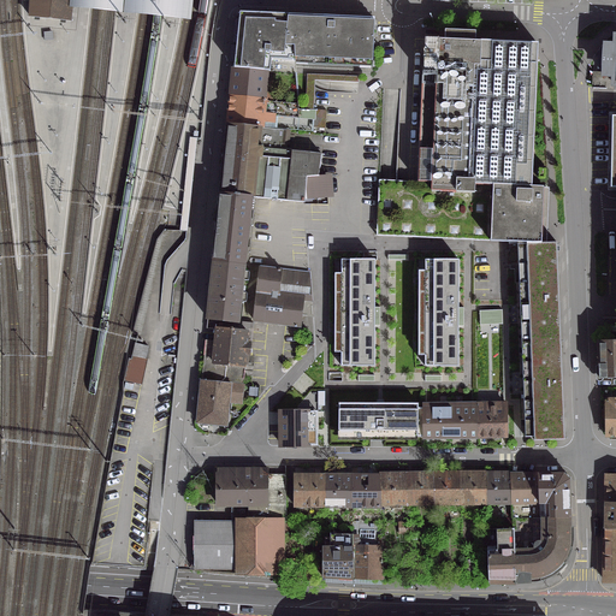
[(72,7),(72,0),(30,0),(31,1),(30,16),(71,21),(72,7)]
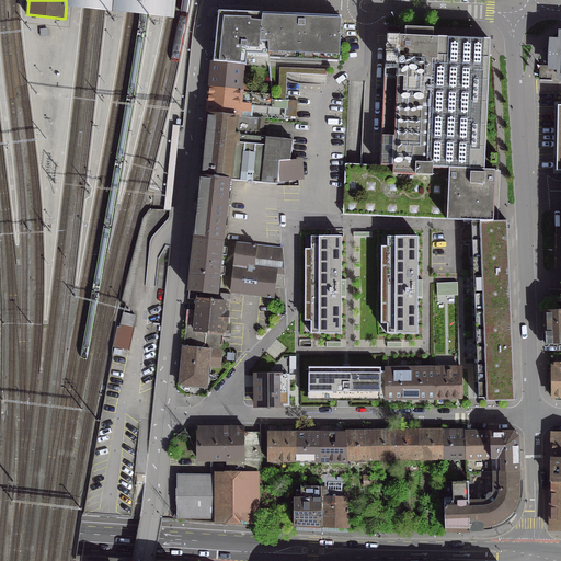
[(66,0),(66,7),(111,12),(174,19),(175,0),(66,0)]
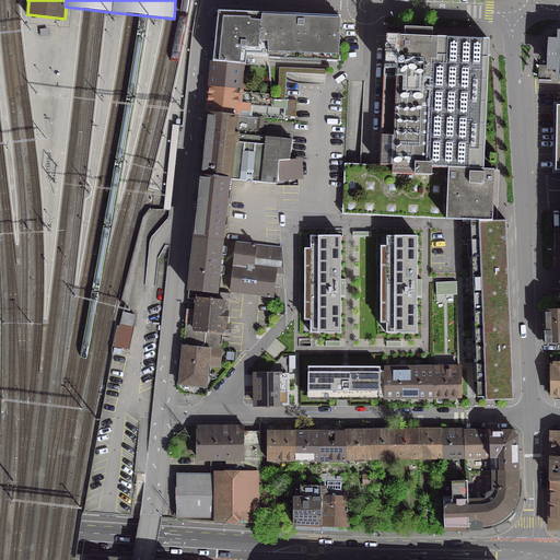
[(263,11),(219,10),(212,60),(245,63),(246,65),(247,55),(267,56),(267,41),(259,41),(263,11)]
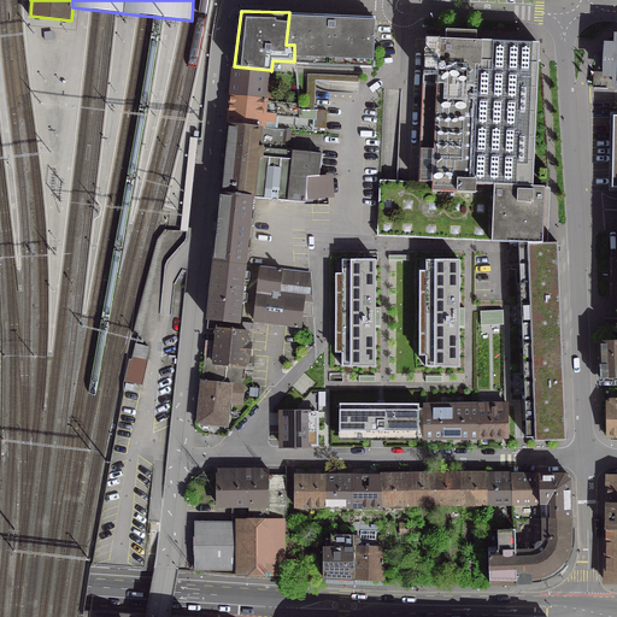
[(376,16),(289,12),(286,45),(294,45),(294,62),(374,65),(376,16)]
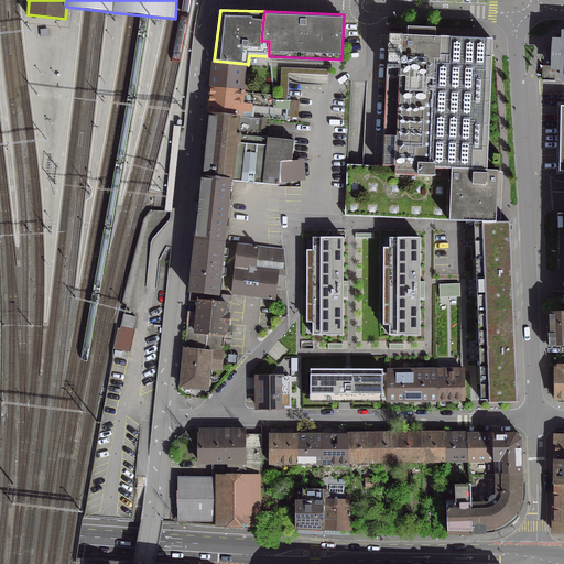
[(453,228),(477,229),(500,229),(499,171),(487,171),(491,41),(440,39),(438,40),(434,39),(434,30),(407,29),(407,38),(401,38),(400,36),(388,36),(387,38),(383,169),(369,169),(349,169),(346,217),(433,220),(454,221),(453,228)]
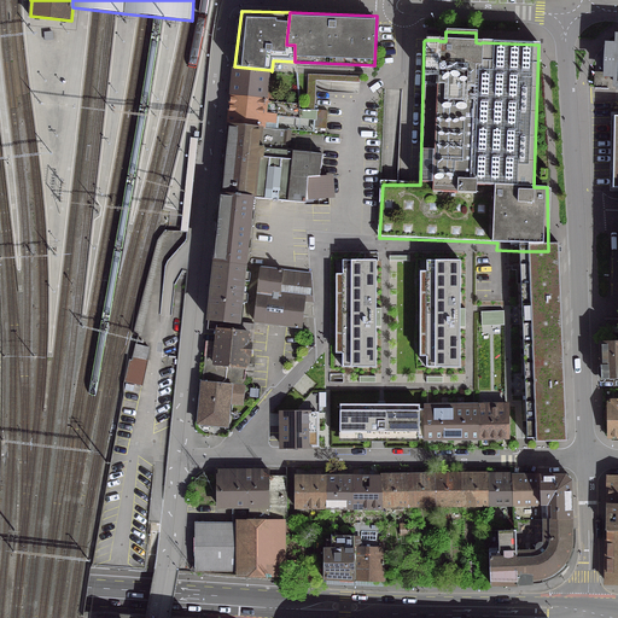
[(595,74),(594,88),(617,88),(617,38),(617,39),(616,47),(606,47),(605,75),(595,74)]
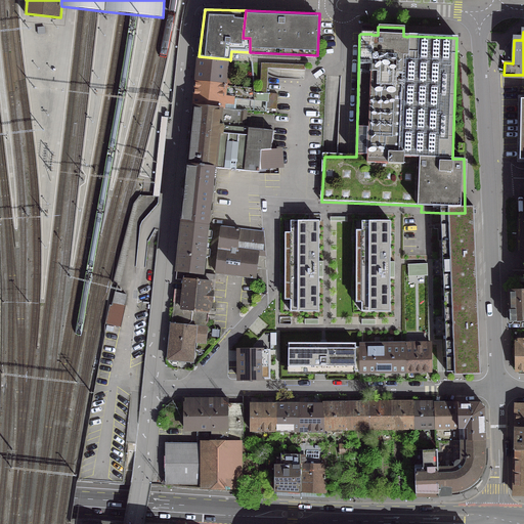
[(228,83),(229,59),(199,56),(197,80),(228,83)]
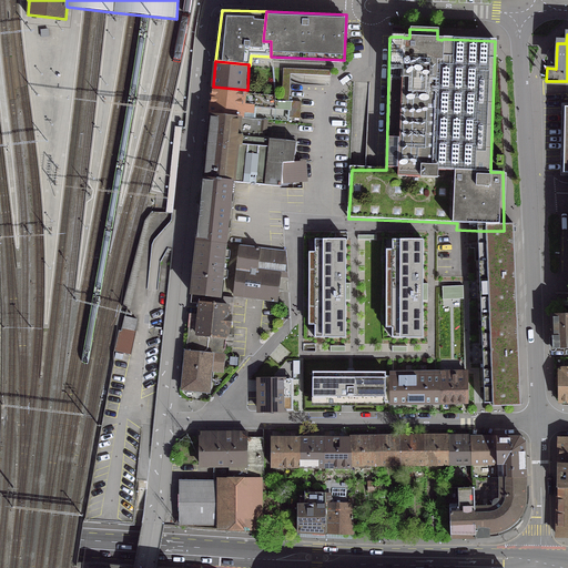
[(213,87),(210,114),(237,118),(239,112),(251,113),(252,107),(274,109),(273,97),(247,90),(213,87)]
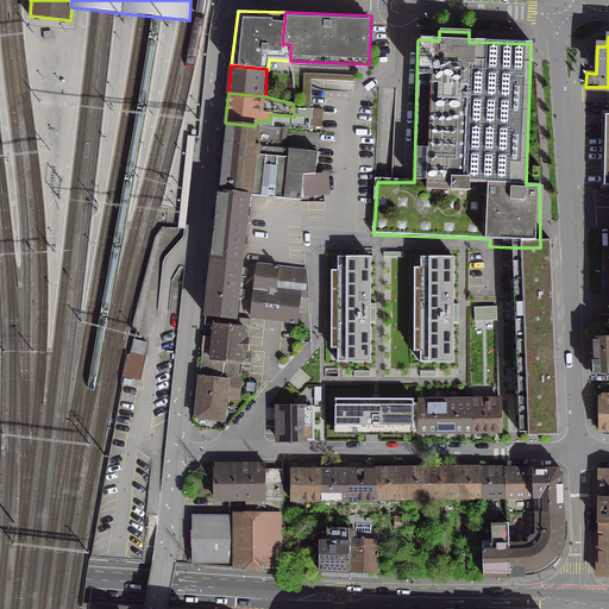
[(312,111),(311,110),(309,127),(320,127),(321,110),(312,108),(312,111)]
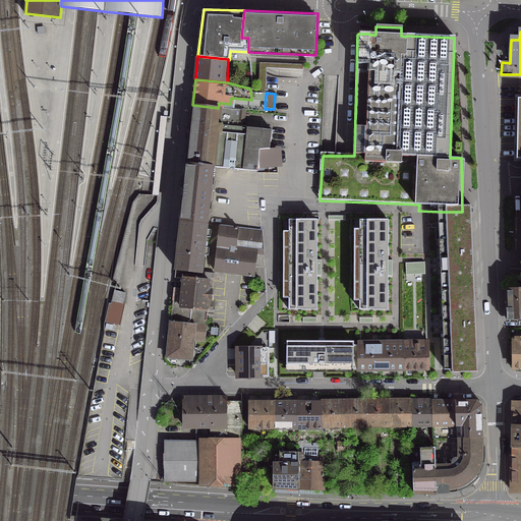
[(281,148),(270,148),(272,129),(232,125),(233,121),(241,122),(243,110),(218,108),(192,105),(191,113),(190,123),(190,129),(187,129),(186,136),(189,136),(186,164),(211,167),(211,168),(213,168),(213,167),(257,171),(258,168),(283,166),(281,148)]
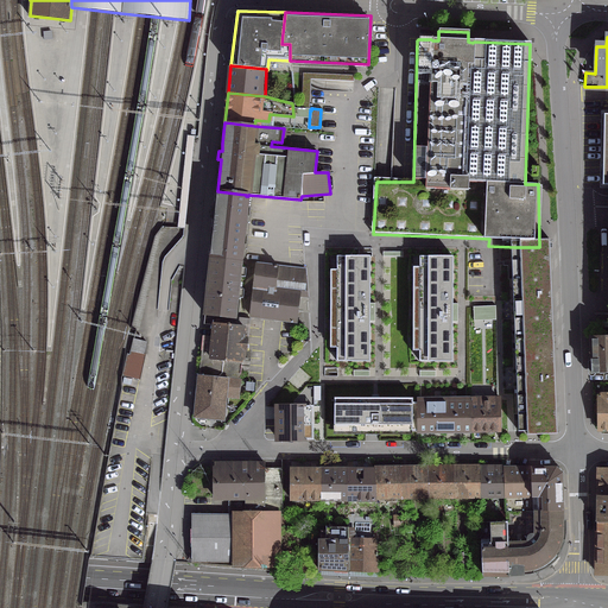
[(246,195),(217,191),(215,217),(244,221),(246,196),(246,195)]
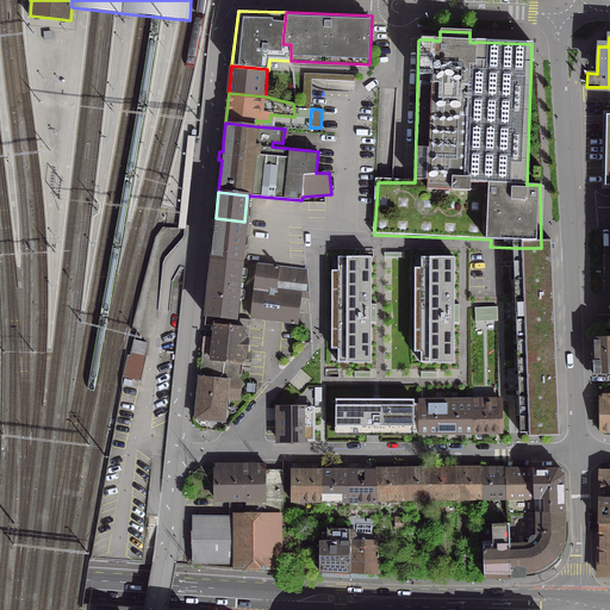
[(216,218),(211,259),(240,262),(244,222),(216,218)]
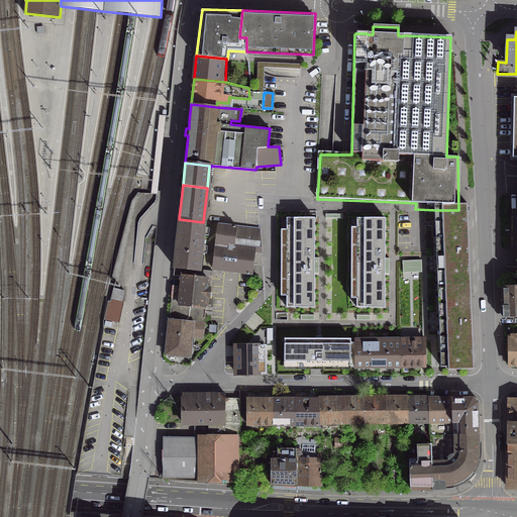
[(437,210),(439,265),(473,264),(471,210),(458,210),(437,210)]
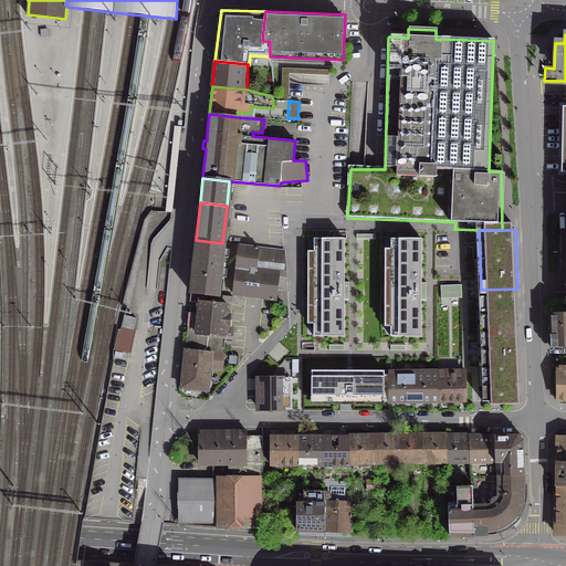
[(344,237),(308,237),(306,334),(344,334),(344,237)]
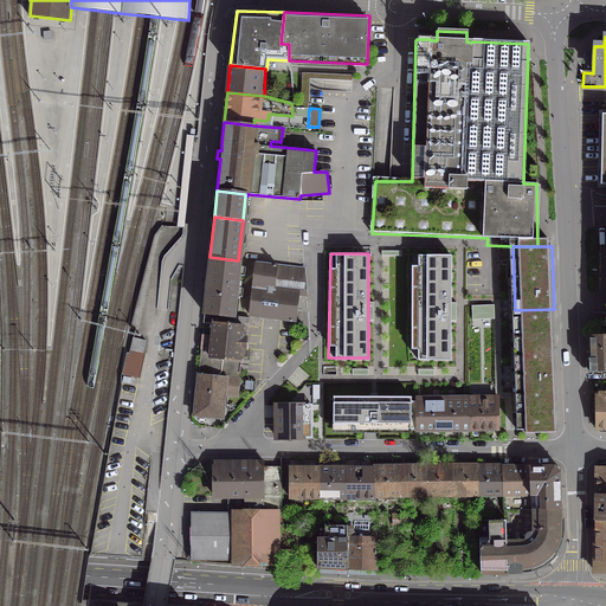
[(453,253),(413,255),(411,362),(453,361),(453,253)]
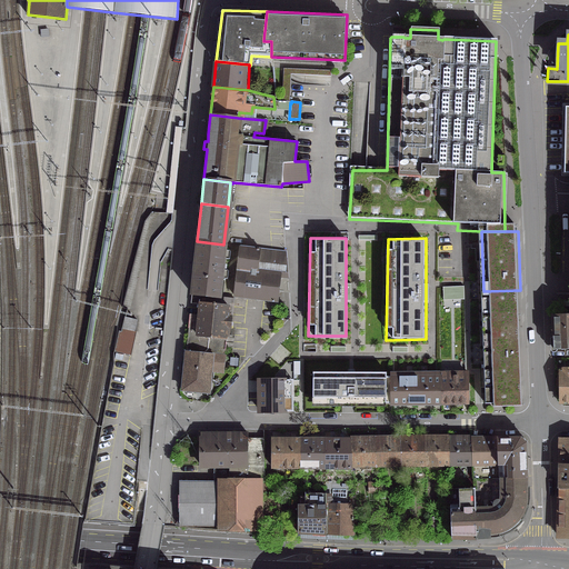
[(191,295),(219,298),(219,297),(221,269),(226,270),(226,266),(222,265),(225,245),(223,245),(197,241),(191,293),(191,295)]
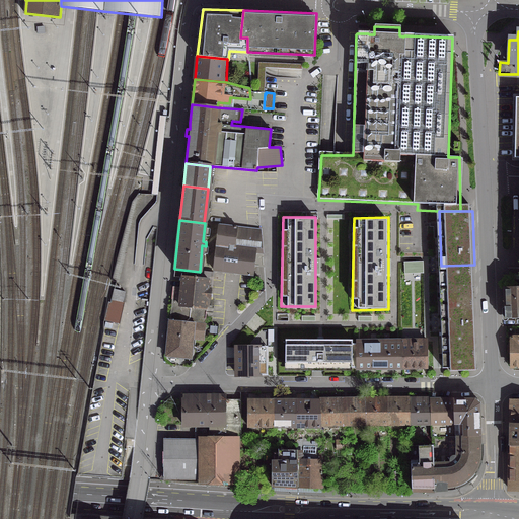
[(263,229),(218,223),(213,270),(253,276),(256,252),(264,253),(263,229)]
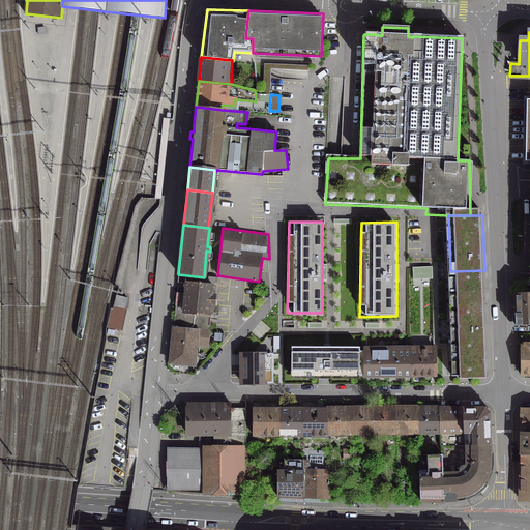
[(484,270),(450,271),(452,376),(460,375),(460,378),(486,378),(484,270)]
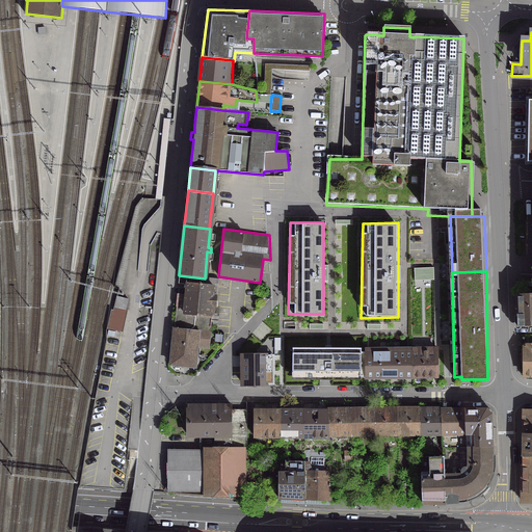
[(178,293),(174,328),(208,331),(210,316),(215,317),(219,278),(205,277),(205,278),(179,275),(178,284),(186,285),(185,294),(178,293)]
